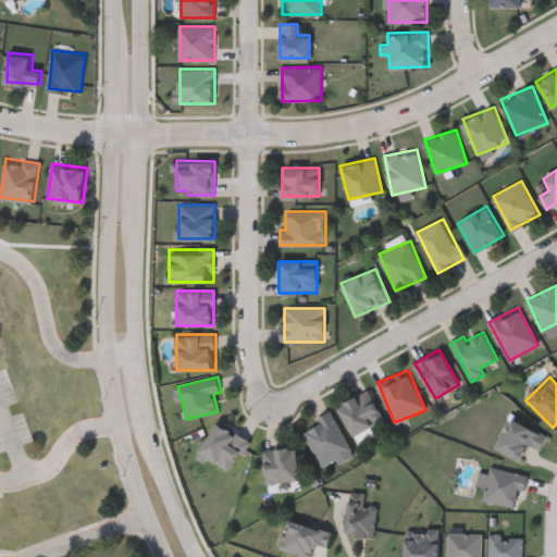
[(384,421),(354,436),(337,406),(369,390),(384,421)]
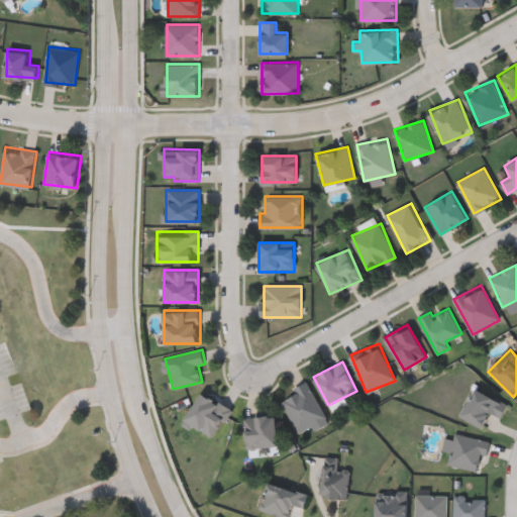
[(295,387),(308,381),(327,422),(299,435),(283,400),(298,393),(295,387)]
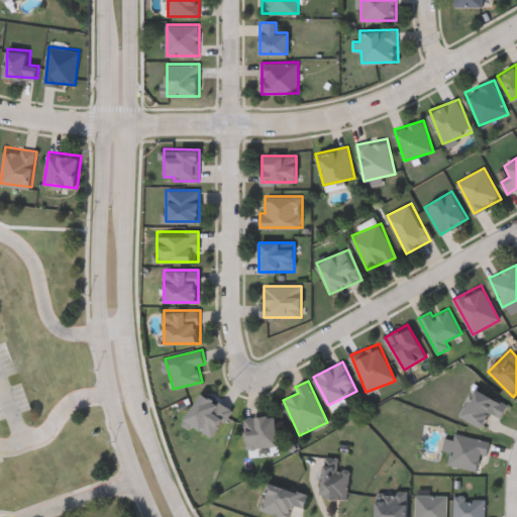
[(458,415),(474,388),(507,405),(501,417),(489,411),(481,426),(458,415)]
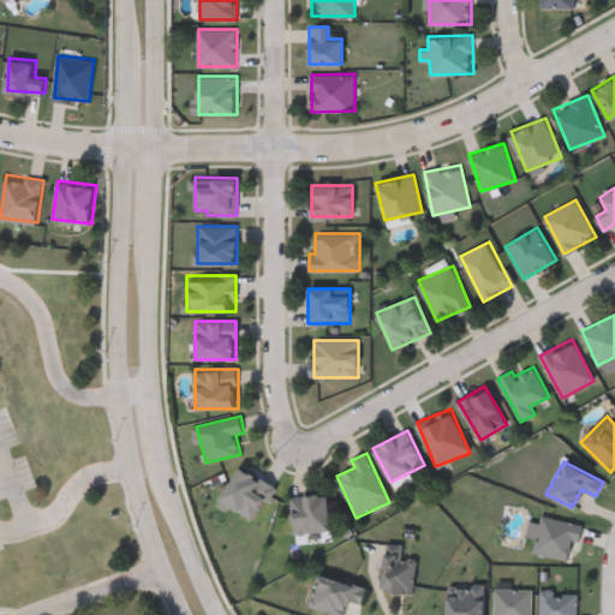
[(218,500),(240,465),(275,488),(254,523),(218,500)]
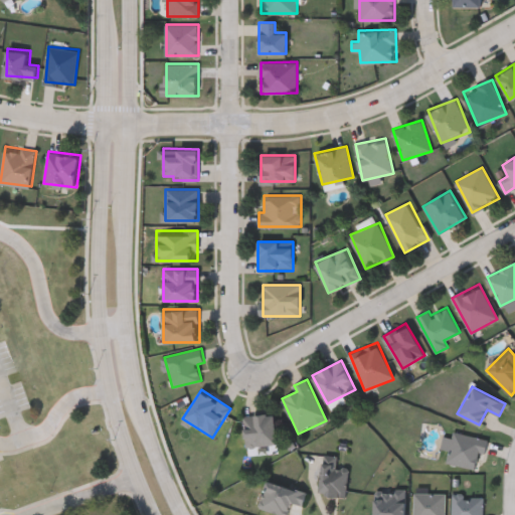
[(277,444),(246,448),(242,416),(273,412),(277,444)]
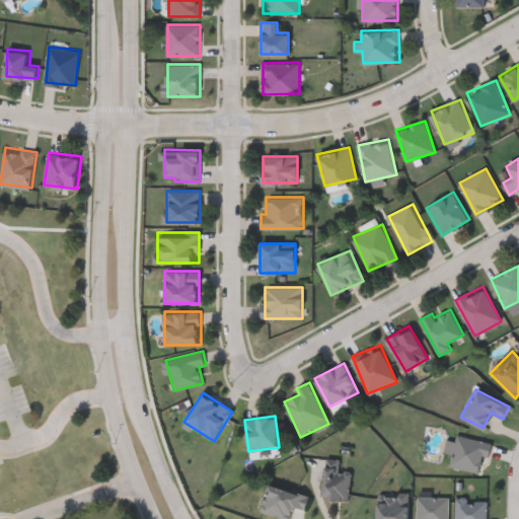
[(489,442),(483,472),(450,466),(456,435),(489,442)]
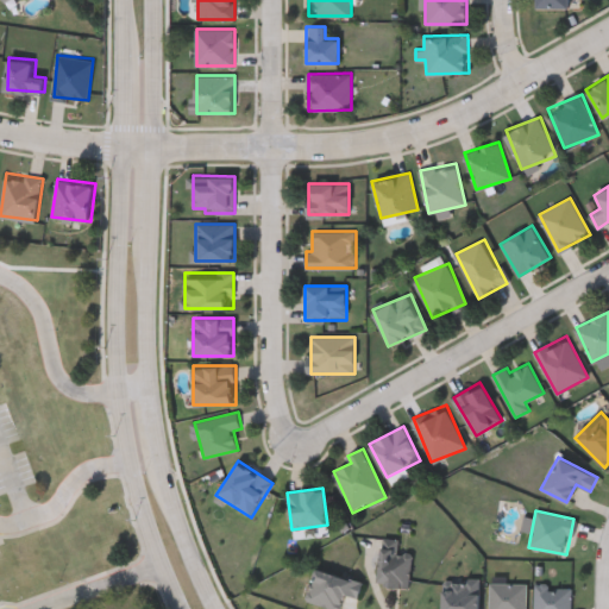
[(410,585),(377,585),(377,539),(399,539),(399,553),(410,553),(410,585)]
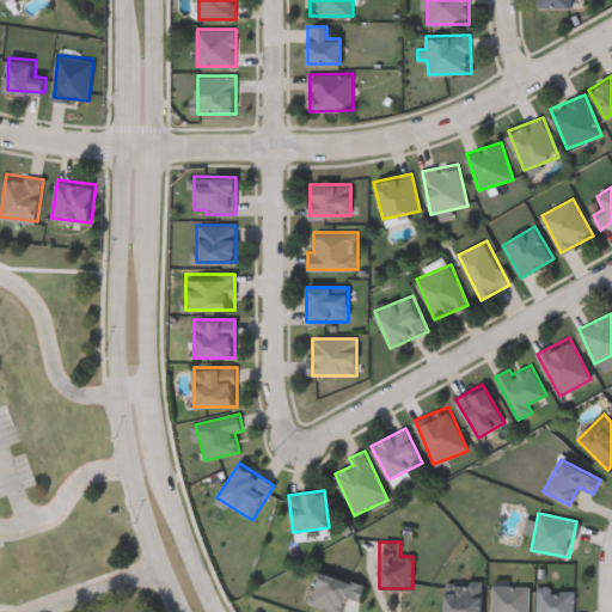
[(363,583),(360,600),(343,597),(340,611),(307,605),(314,573),(363,583)]
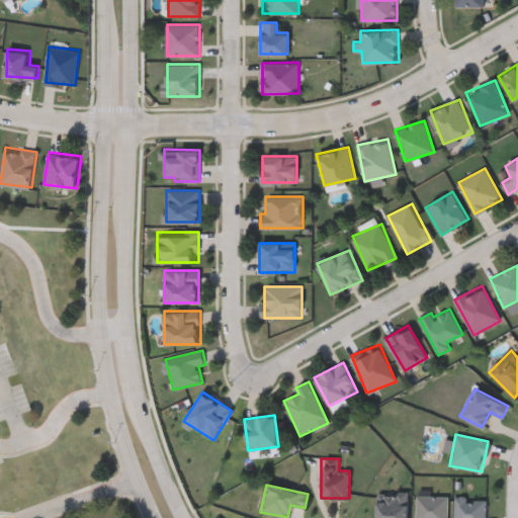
[(408,494),(408,517),(374,517),(374,494),(408,494)]
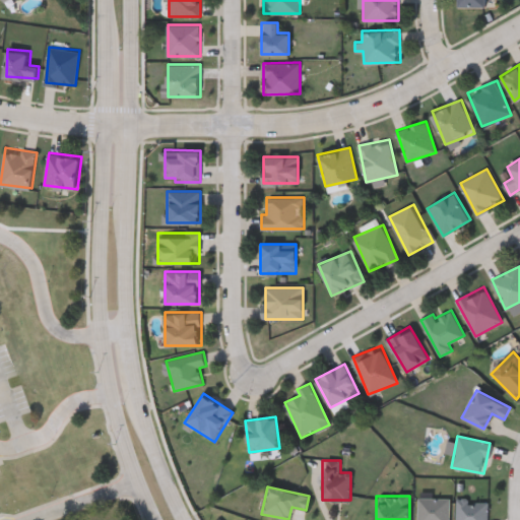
[(449,496),(449,519),(417,519),(417,496),(449,496)]
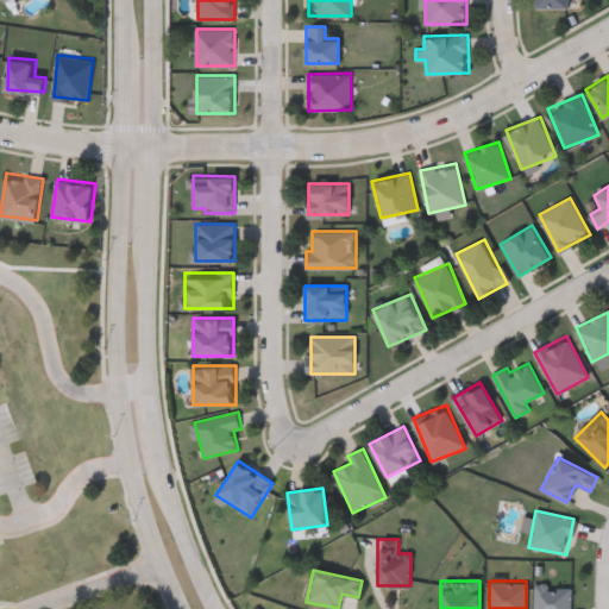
[(571,608),(534,608),(534,585),(571,586),(571,608)]
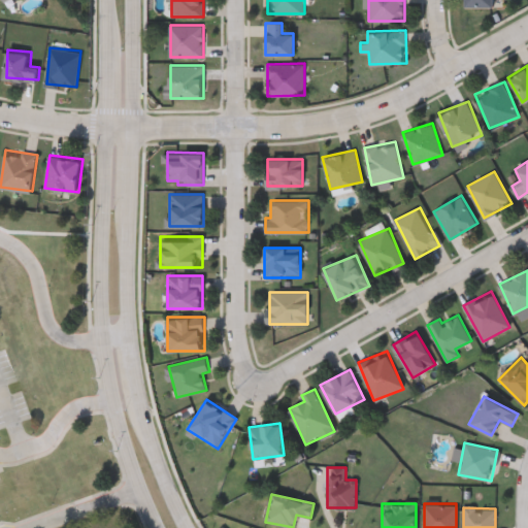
All buildings are outlined.
